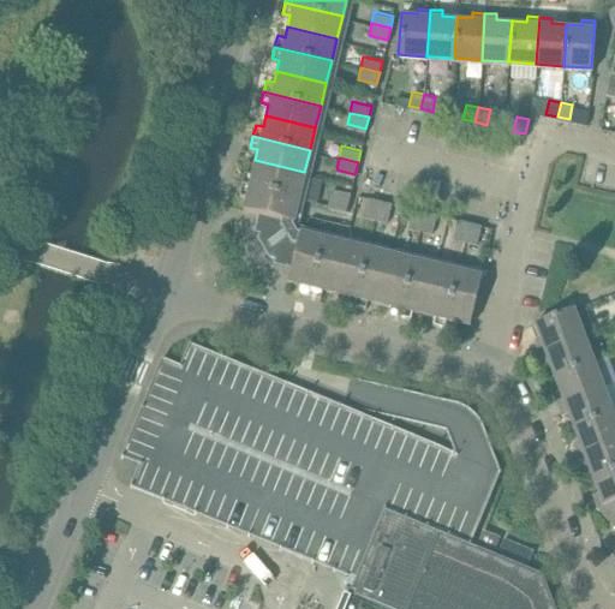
[(299,195),(304,172),(255,160),(252,172),(244,169),(242,181),(299,195)]
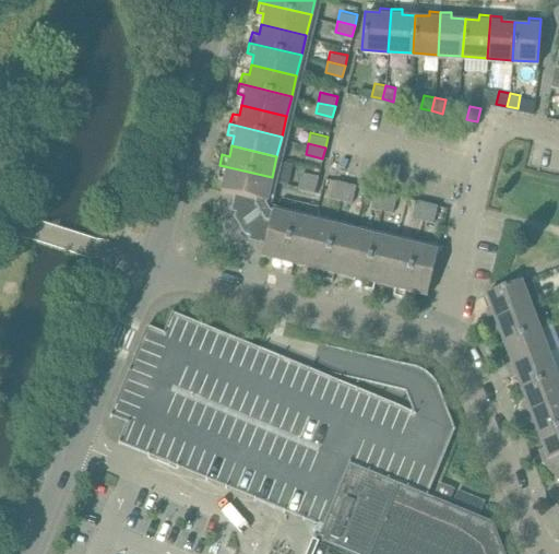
[(266,199),(272,177),(219,165),(217,175),(224,177),(222,188),(235,191),(266,199)]
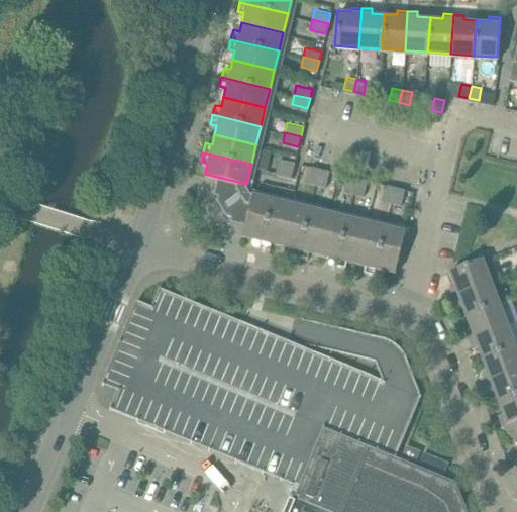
[(279,157),(276,170),(275,172),(291,176),(295,161),(279,157)]
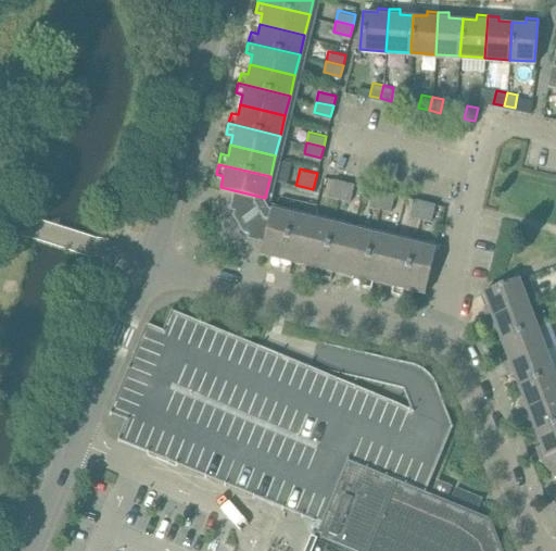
[(329,193),(339,196),(343,179),(332,176),(329,193)]
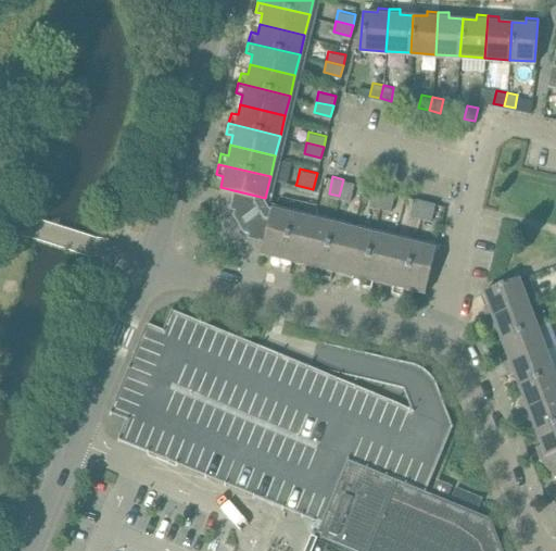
[(354,182),(343,179),(339,196),(350,198),(354,182)]
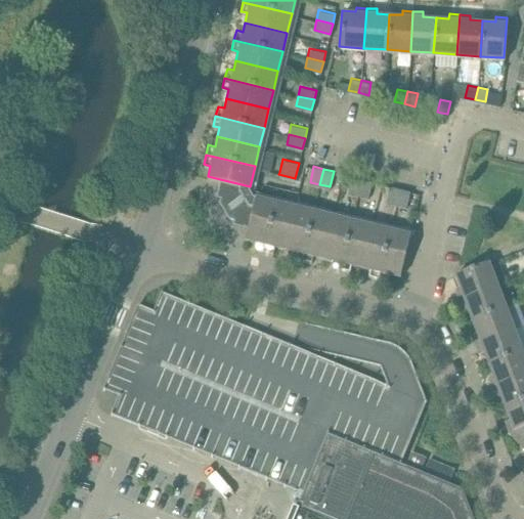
[(348,191),(357,193),(361,178),(352,175),(348,191)]
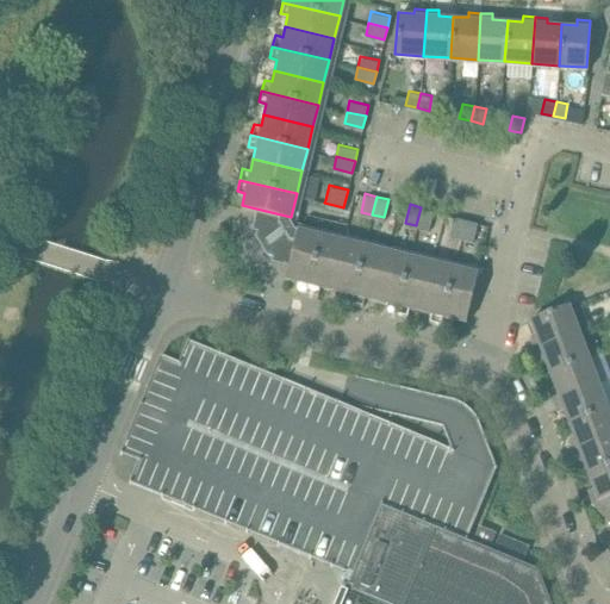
[(433,210),(421,207),(416,225),(428,229),(433,210)]
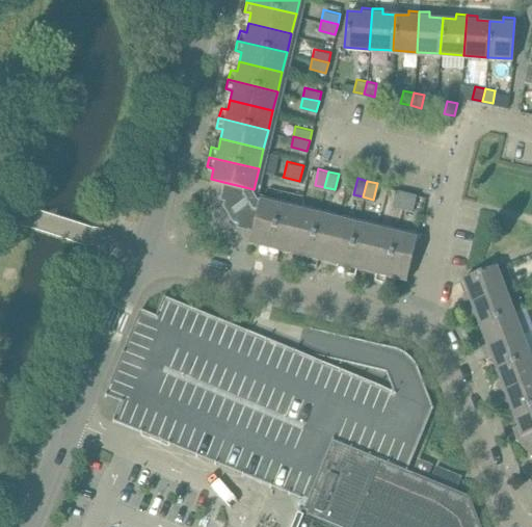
[(236,225),(251,229),(259,199),(254,189),(223,182),(219,196),(224,199),(222,203),(233,219),(237,220),(236,225)]
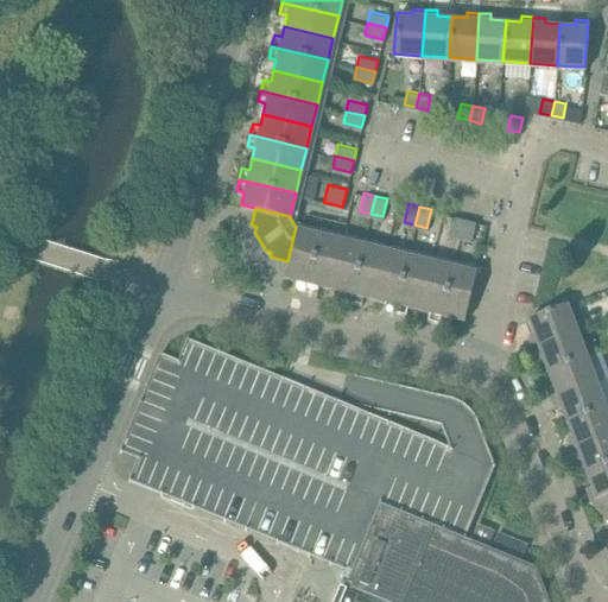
[(448,233),(460,235),(463,217),(453,214),(448,233)]
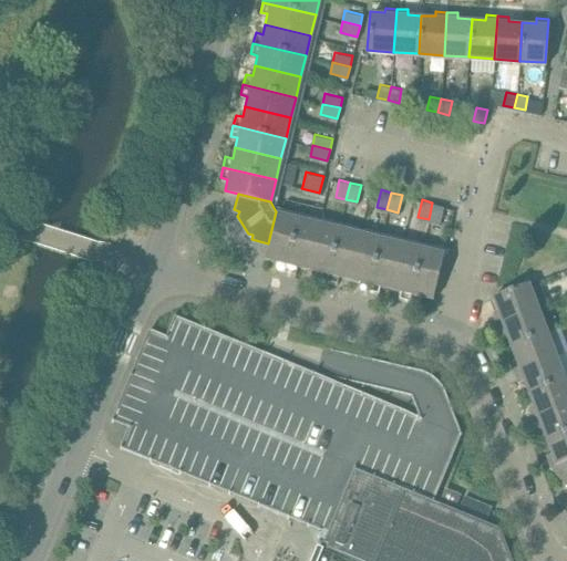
[(443,205),(432,203),(429,219),(440,222),(443,205)]
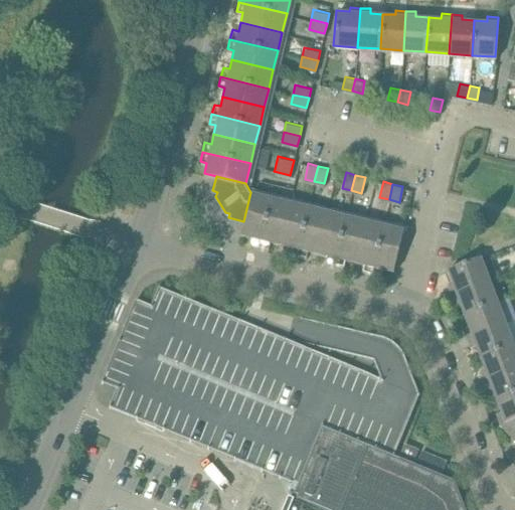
[(259,244),(266,217),(271,196),(250,192),(243,221),(240,233),(250,235),(249,242),(259,244)]
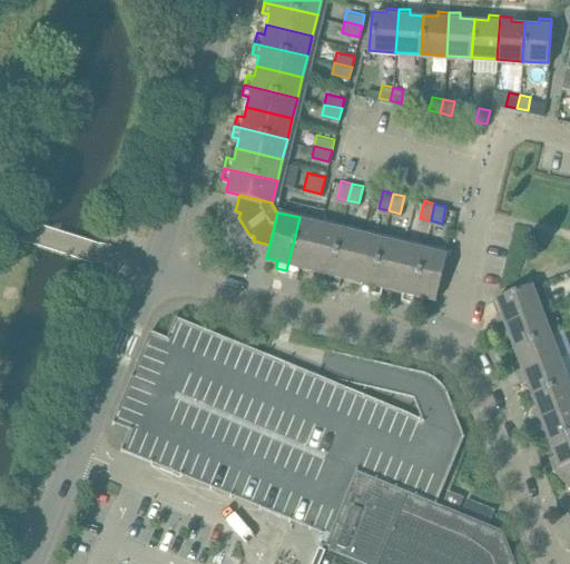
[(300,217),(294,240),(286,270),(297,273),(298,266),(310,268),(321,223),(300,217)]
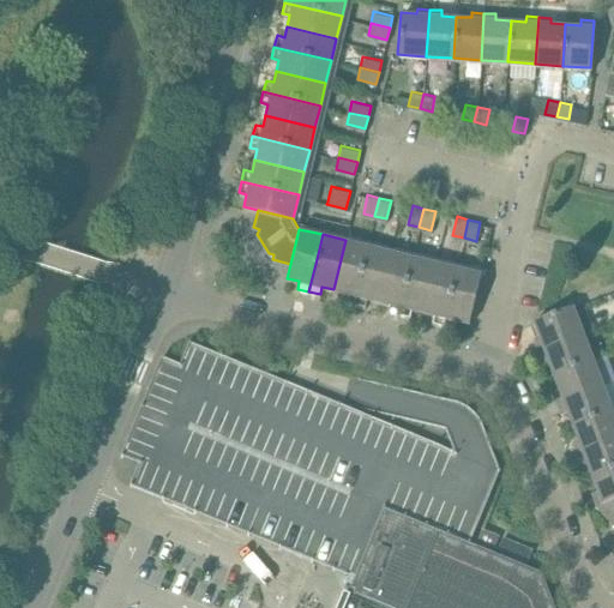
[(345,240),(333,289),(344,293),(342,300),(354,302),(367,246),(345,240)]
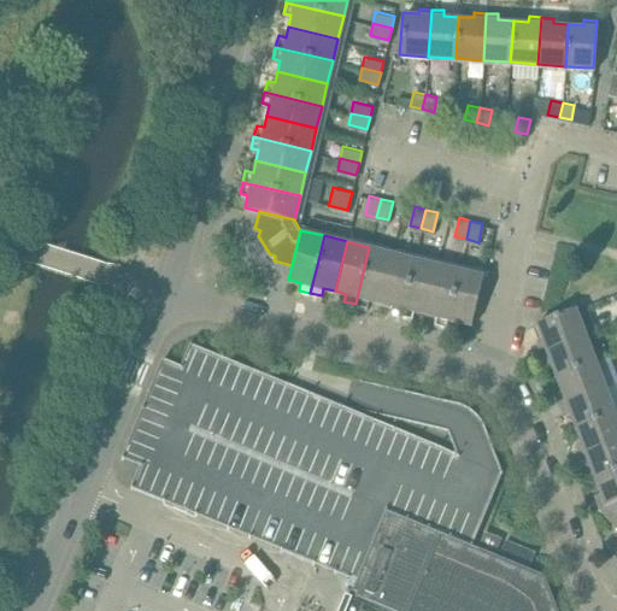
[(392,252),(369,247),(356,304),(366,306),(369,299),(380,301),(392,252)]
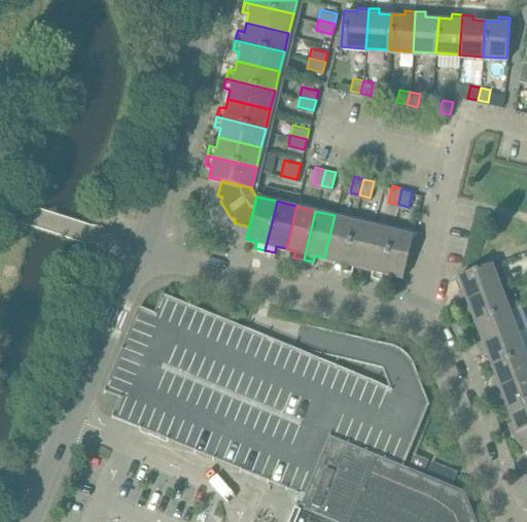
[(335,215),(324,257),(334,261),(332,267),(342,269),(353,219),(335,215)]
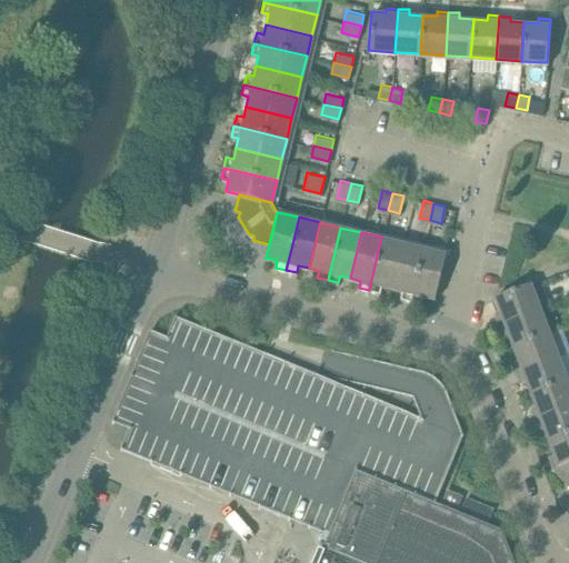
[(402,242),(381,237),(369,290),(379,292),(381,285),(391,288),(402,242)]
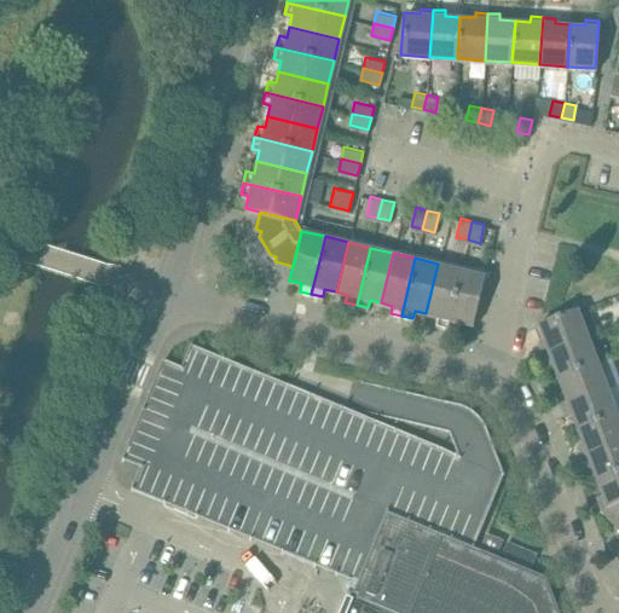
[(438,264),(426,313),(438,317),(435,324),(446,327),(461,269),(438,264)]
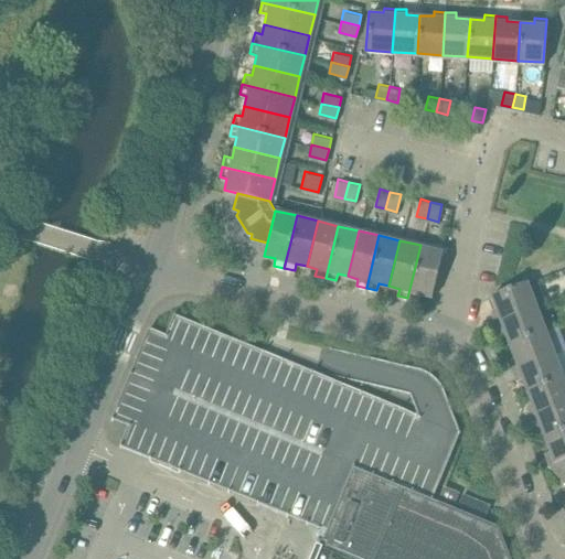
[(443,250),(420,245),(407,298),(418,300),(419,293),(432,297),(443,250)]
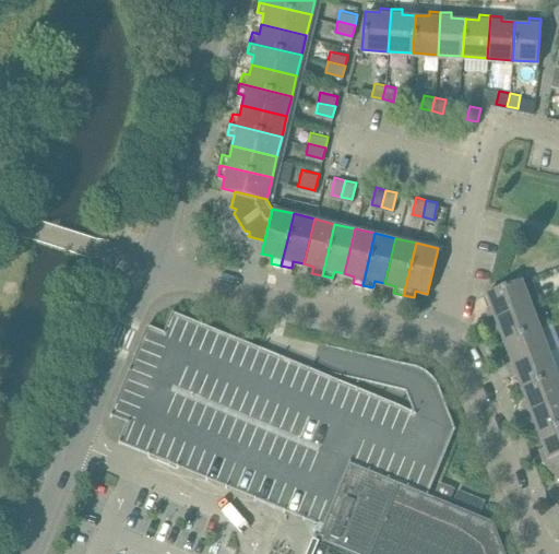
[(521,278),(485,291),(490,305),(486,306),(490,317),(530,302),(521,278)]
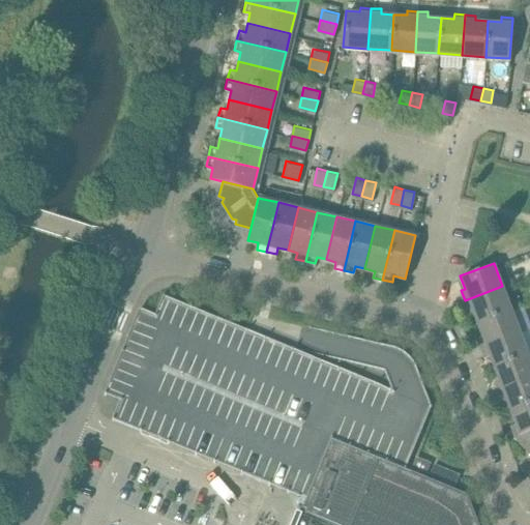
[(510,309),(502,286),(465,300),(468,311),(472,309),(477,321),(510,309)]
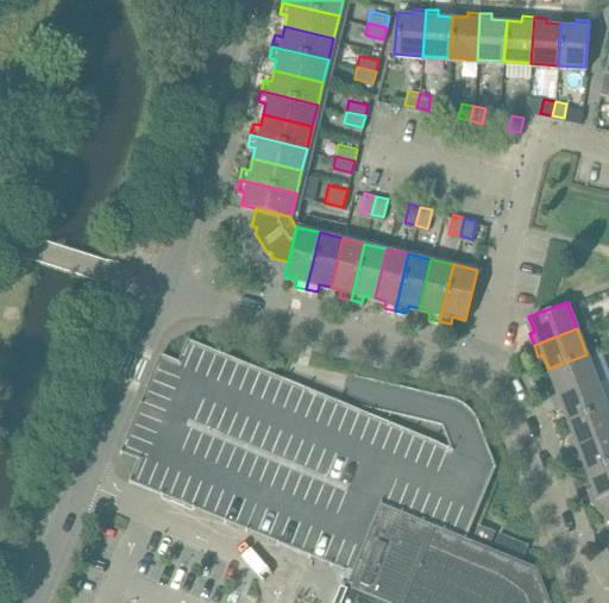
[(596,379),(586,355),(548,369),(553,383),(548,384),(553,396),(596,379)]
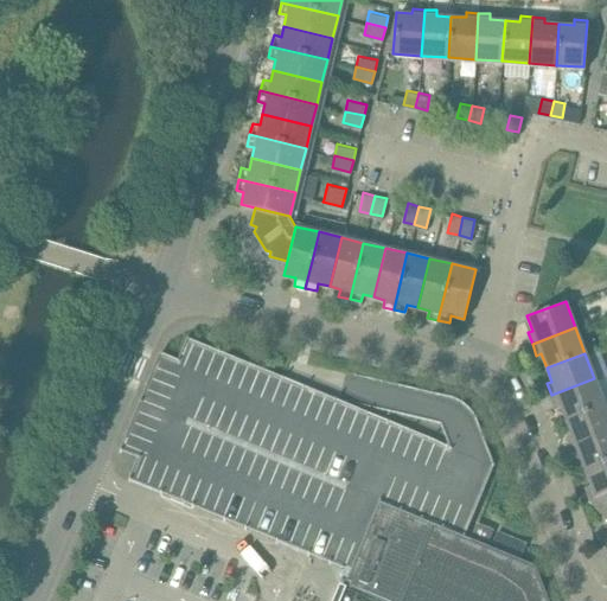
[(560,404),(566,417),(604,403),(594,378),(551,395),(555,406),(560,404)]
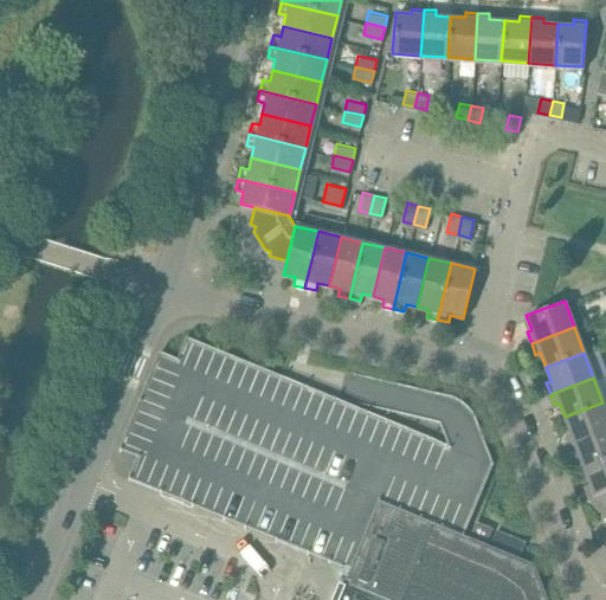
[(605,410),(603,402),(565,417),(569,431),(565,433),(569,444),(605,430),(605,410)]
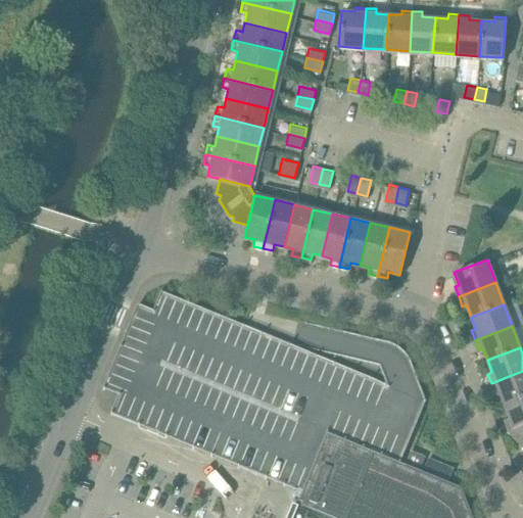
[(522,371),(491,383),(494,393),(498,391),(504,404),(522,395),(522,371)]
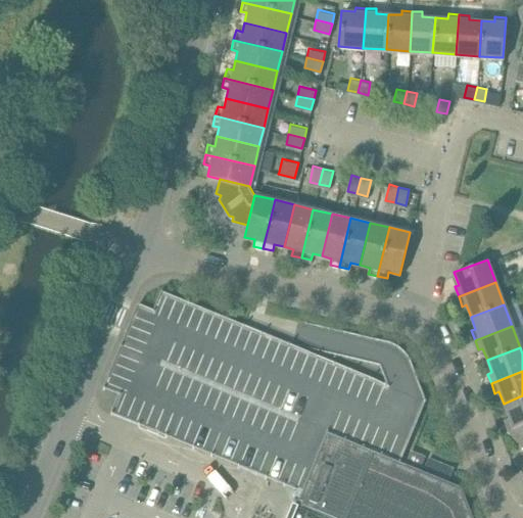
[(522,395),(504,404),(508,416),(504,417),(509,429),(521,442),(522,440),(522,395)]
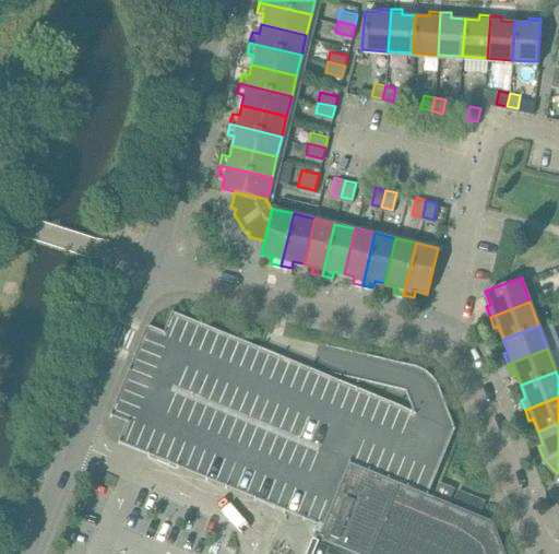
[(318,479),(339,487),(348,462),(329,454),(318,479)]
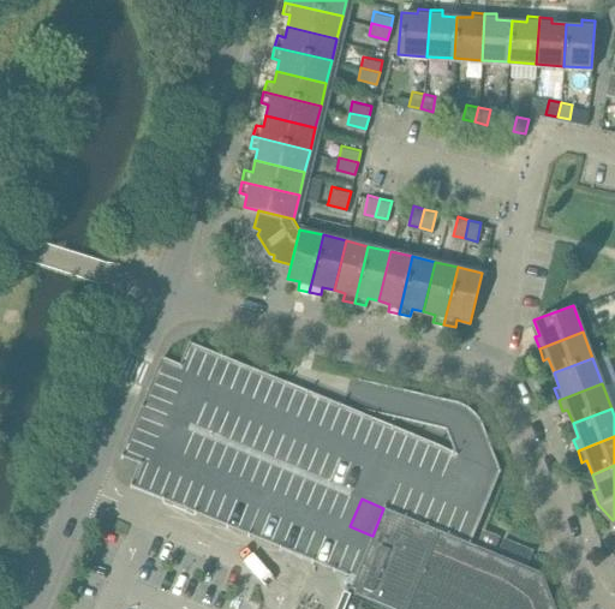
[(467,542),(384,508),(383,508),(372,536),(357,574),(350,590),(348,595),(376,607),(382,608),(554,608),(541,572),(467,542)]
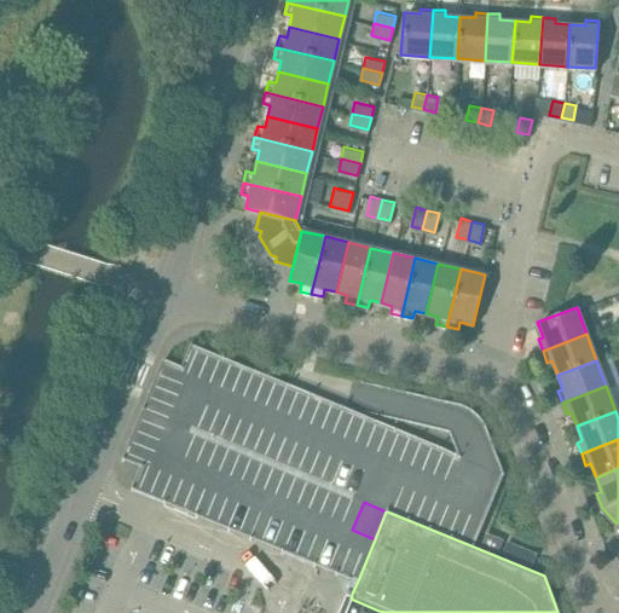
[(486,530),(480,545),(497,551),(503,537),(486,530)]
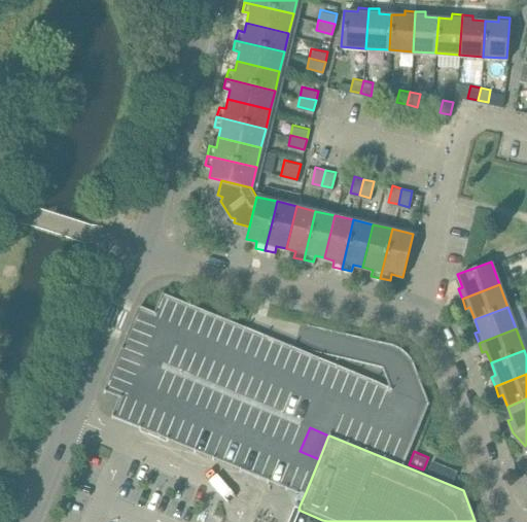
[(431,458),(427,470),(452,480),(456,468),(431,458)]
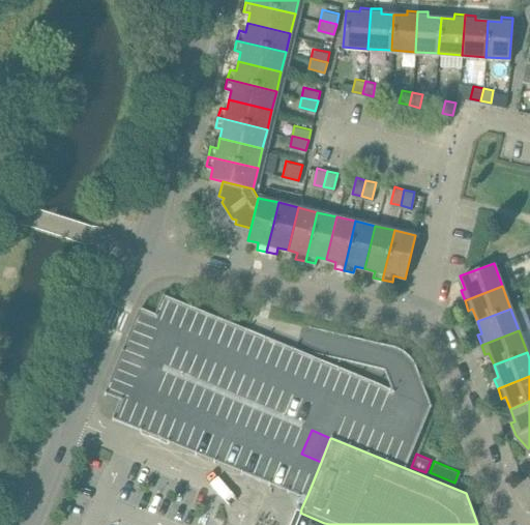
[(322,524),(324,523),(300,513),(301,508),(296,511),(289,524),(322,524)]
